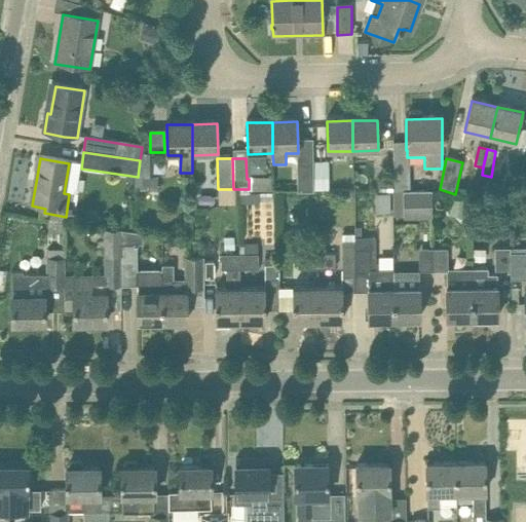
[(314,161),(314,169),(315,189),(329,189),(328,180),(326,180),(325,161),(314,161)]
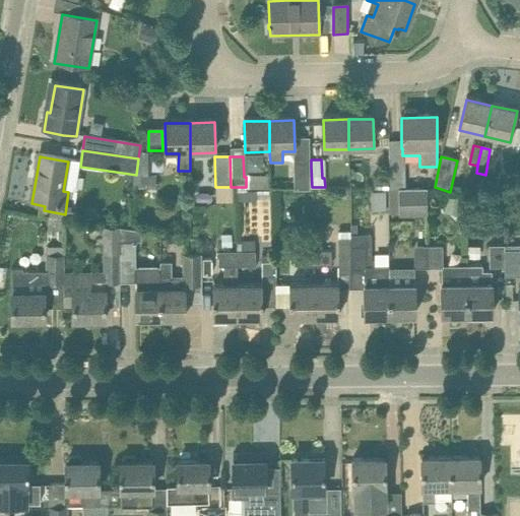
[(310,192),(310,163),(294,163),(294,192),(310,192)]
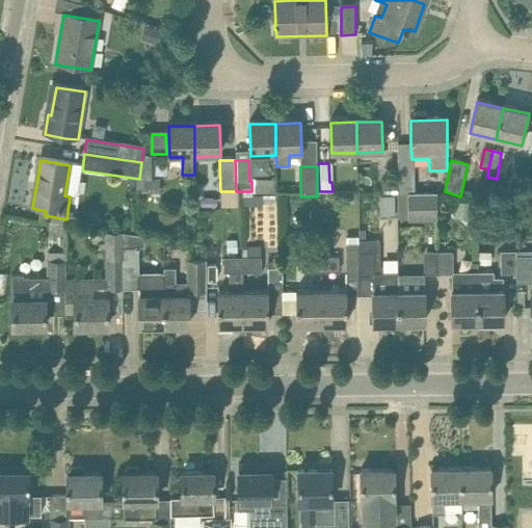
[(415,166),(399,167),(400,195),(416,194),(415,166)]
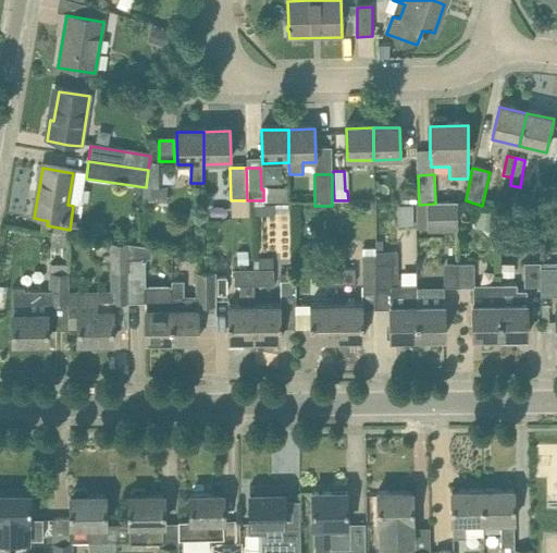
[(155,189),(155,199),(168,199),(168,189),(155,189)]
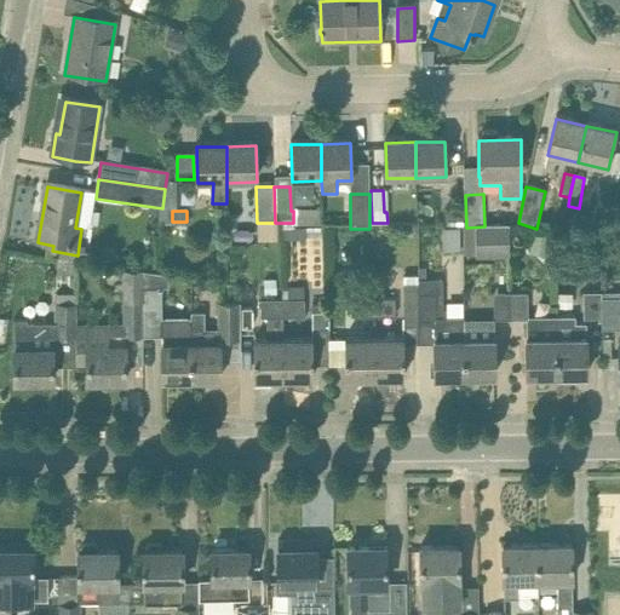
[(300,225),(321,226),(322,212),(302,211),(300,225)]
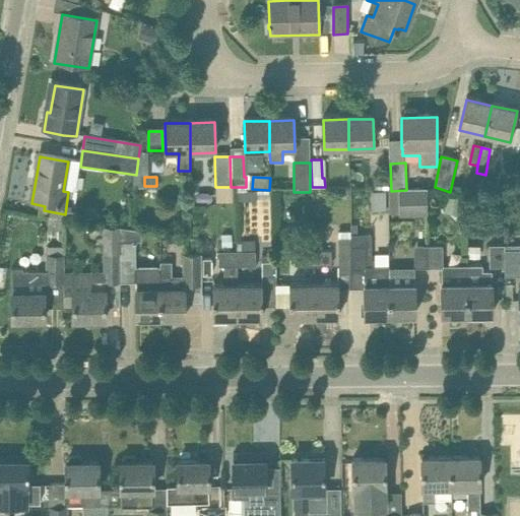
[(373,178),(373,188),(388,188),(388,178),(373,178)]
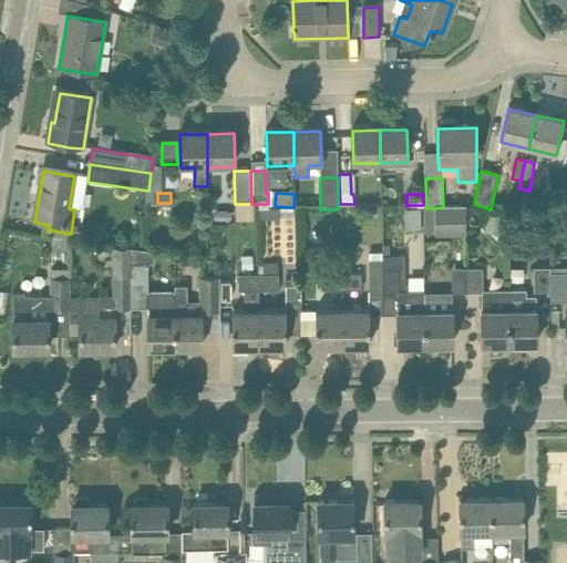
[(423,210),(423,236),(466,237),(466,206),(443,207),(426,208),(423,210)]
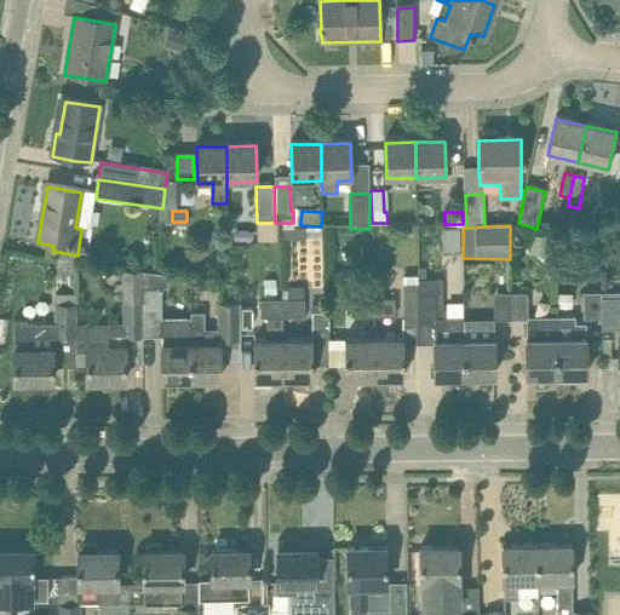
[(460,254),(460,231),(442,231),(442,254),(460,254)]
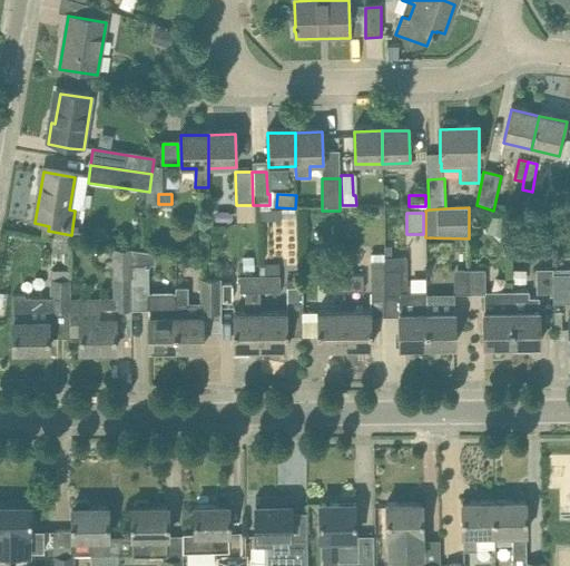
[(488,236),(504,237),(507,217),(489,215),(488,236)]
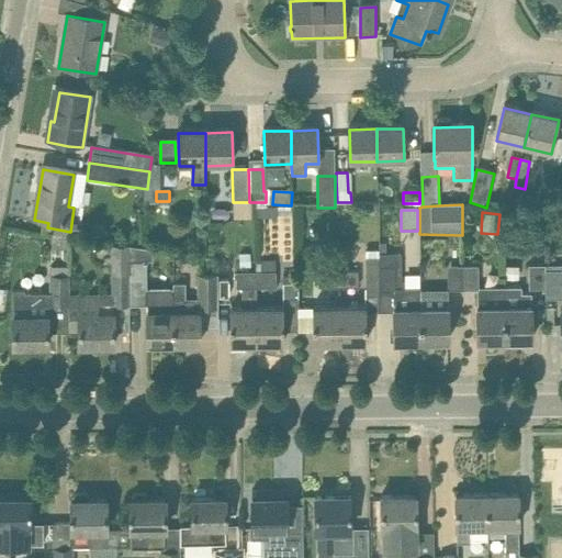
[(53,237),(52,249),(69,250),(70,240),(53,237)]
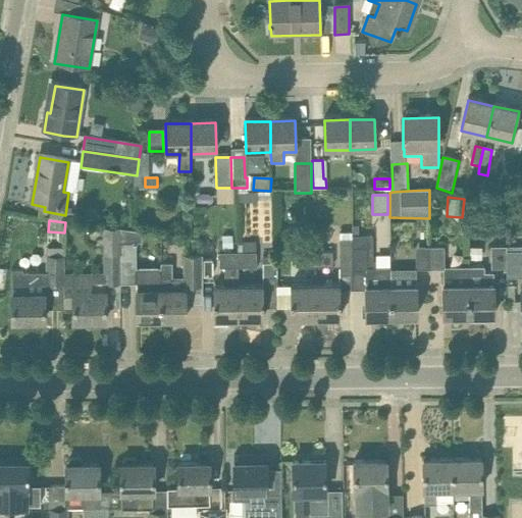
[(121,245),(121,230),(121,229),(104,229),(104,240),(105,274),(63,275),(63,287),(63,311),(64,311),(64,308),(73,308),(73,322),(106,322),(106,286),(120,286),(121,245)]
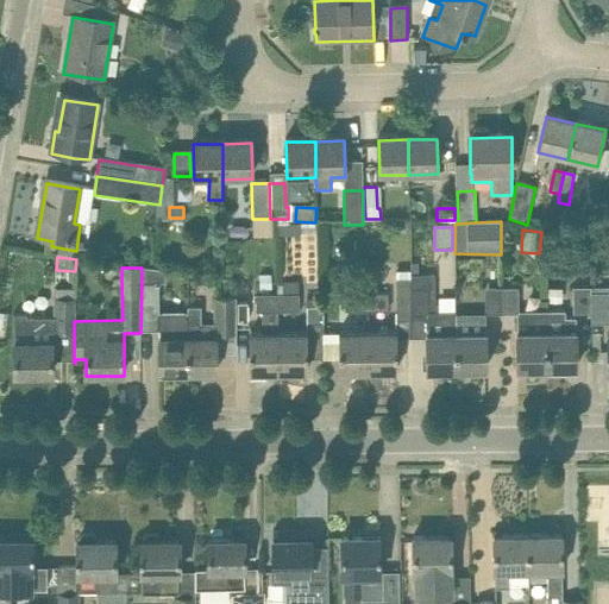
[(165,285),(165,272),(142,269),(142,285),(158,285),(165,285)]
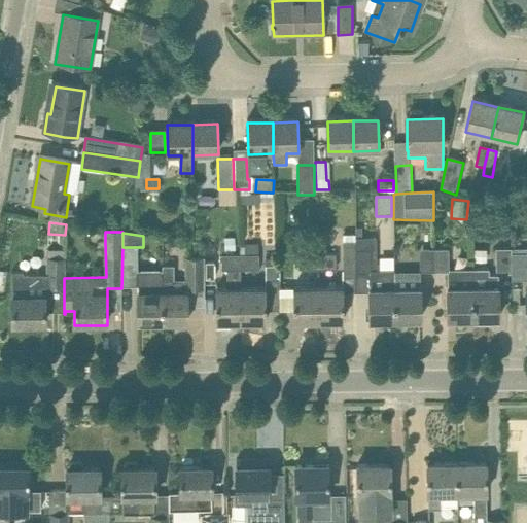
[(356,274),(355,239),(355,237),(342,237),(343,275),(356,274)]
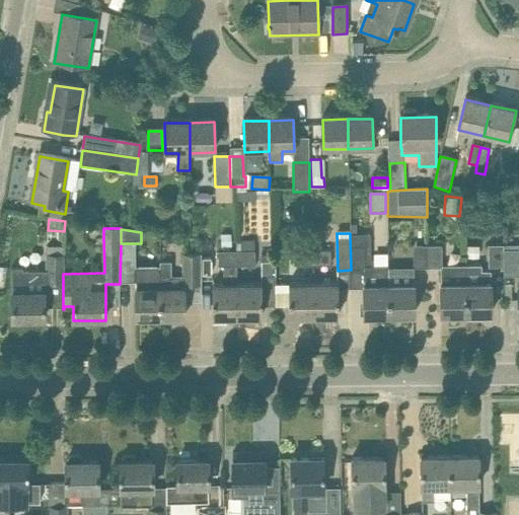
[(357,235),(350,235),(351,270),(370,270),(370,235),(357,235)]
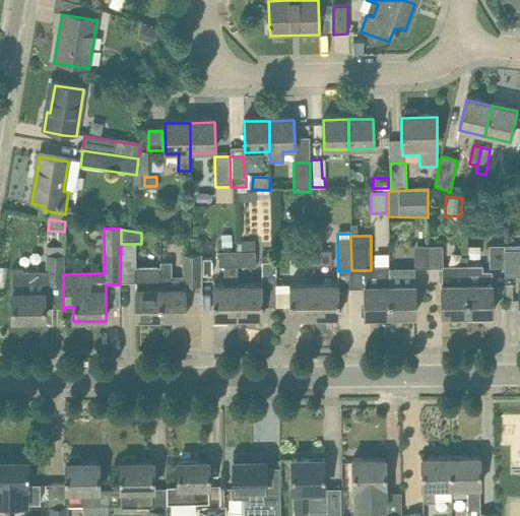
[(238,268),(256,268),(255,243),(241,244),(242,254),(238,255),(238,268)]
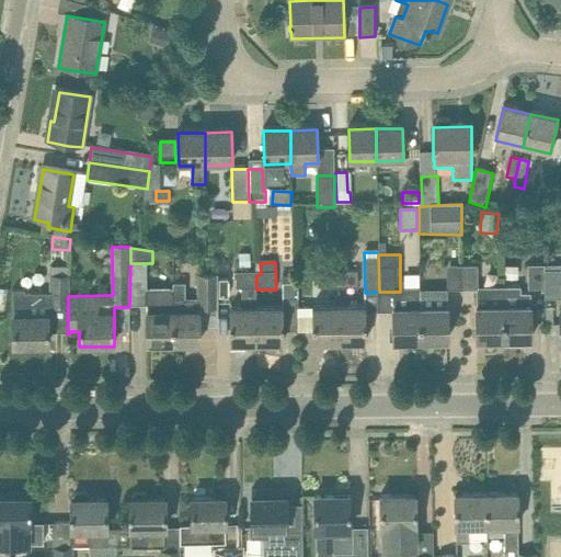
[(146,263),(130,263),(129,307),(147,307),(146,291),(146,263)]
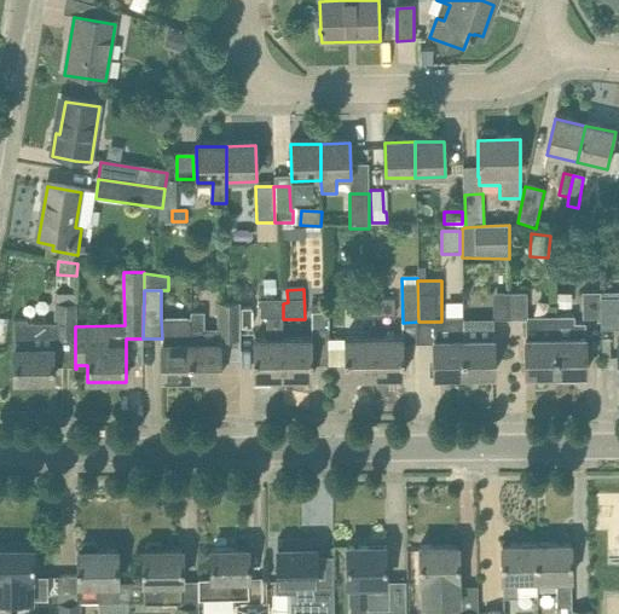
[(374,318),(372,301),(365,301),(365,290),(357,291),(358,301),(352,301),(352,319),(374,318)]
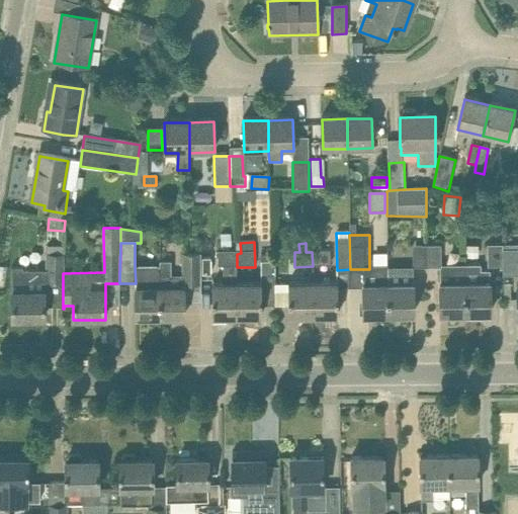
[(503,246),(488,247),(488,269),(503,269),(503,251),(503,246)]
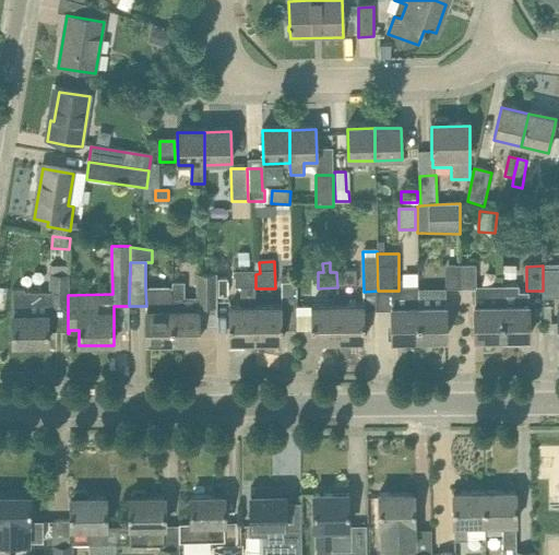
[(68,307),(68,295),(68,287),(69,287),(68,268),(51,267),(51,278),(51,294),(24,295),(24,291),(12,291),(13,346),(48,346),(48,319),(51,318),(51,307),(68,307)]
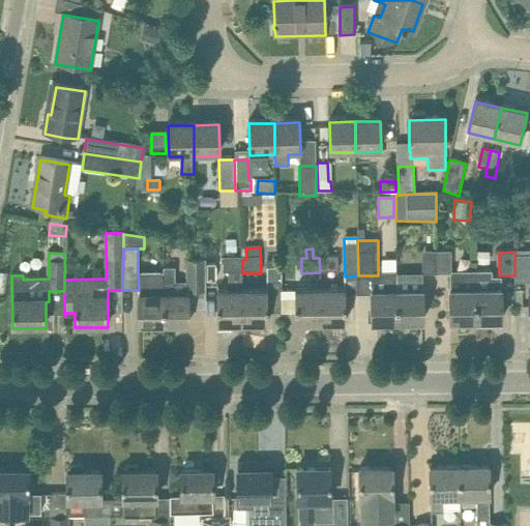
[(451,253),(436,253),(436,275),(450,275),(450,273),(451,273),(451,253)]
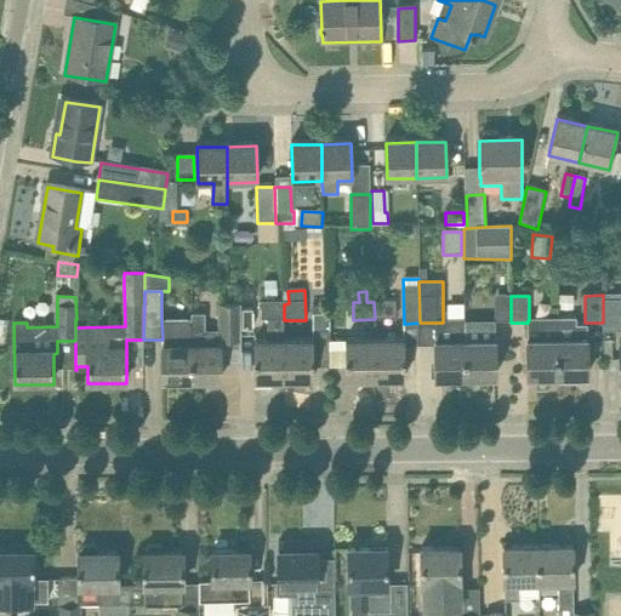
[(620,298),(603,301),(603,323),(603,332),(620,332),(620,298)]
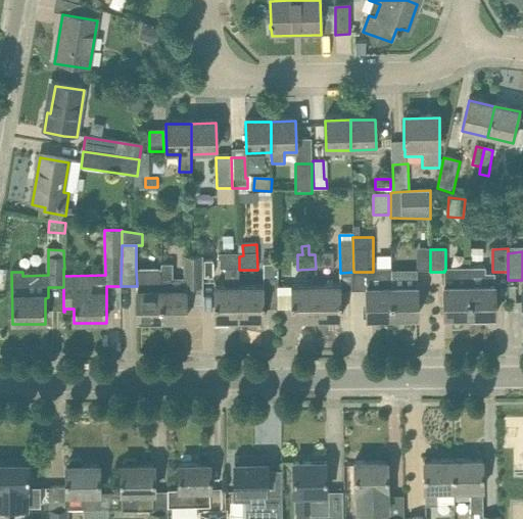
[(334,253),(315,254),(316,269),(334,269),(334,253)]
